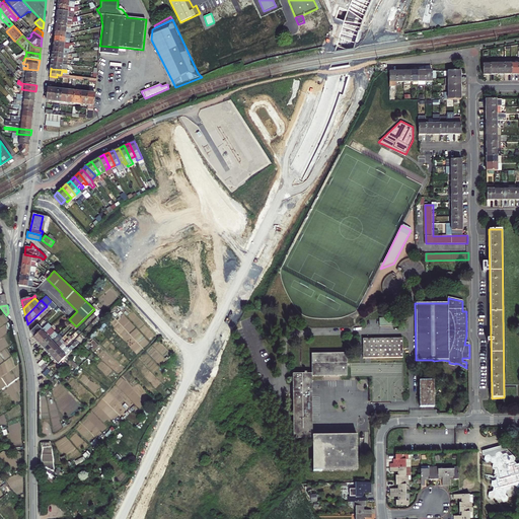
[(397,318),(379,318),(379,326),(397,326),(397,318)]
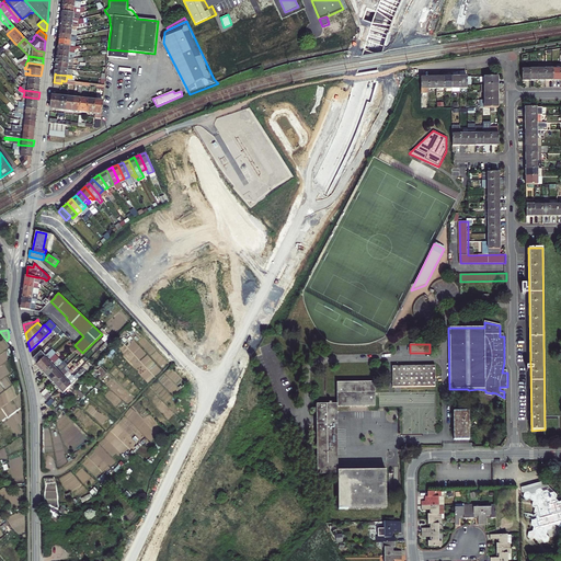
[(44,357),(35,365),(39,369),(55,355),(56,353),(52,350),(44,357)]
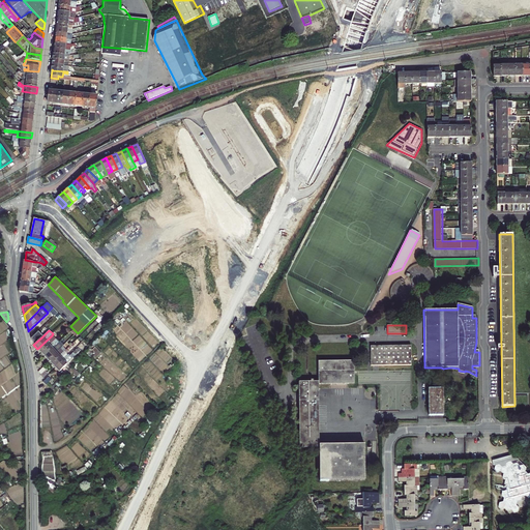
[(31,340),(33,345),(41,337),(37,333),(31,340)]
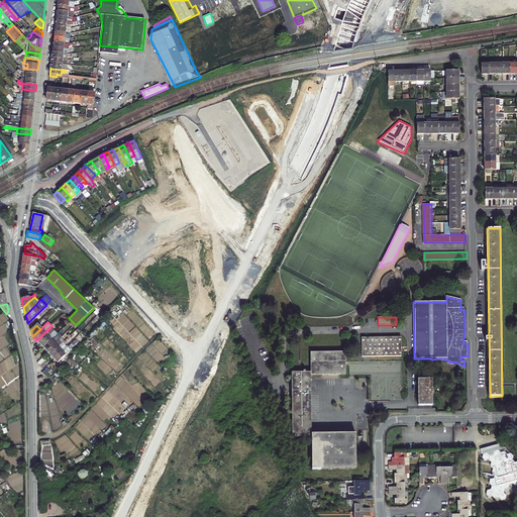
[(50,327),(36,340),(39,344),(54,330),(50,327)]
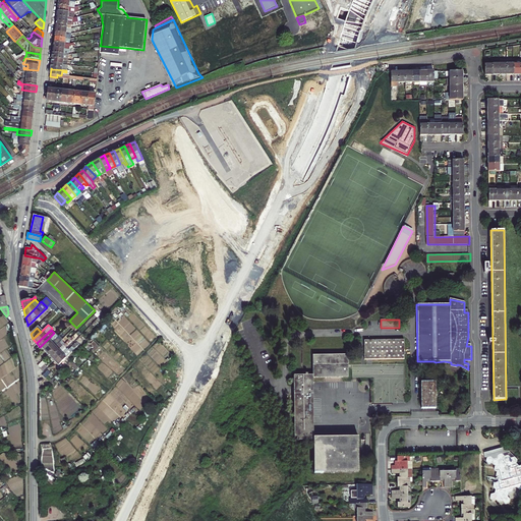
[(54,333),(40,347),(44,350),(52,343),(58,337),(54,333)]
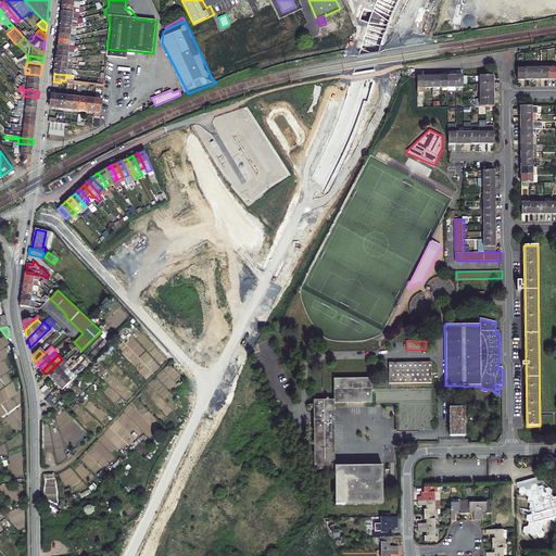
[(66,370),(54,382),(59,387),(70,375),(73,371),(71,369),(72,367),(73,368),(80,361),(78,358),(66,370)]
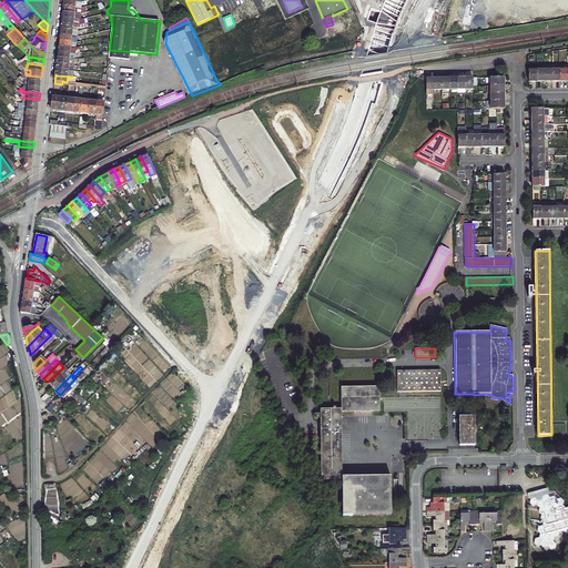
[(398,392),(442,392),(442,371),(397,372),(398,392)]
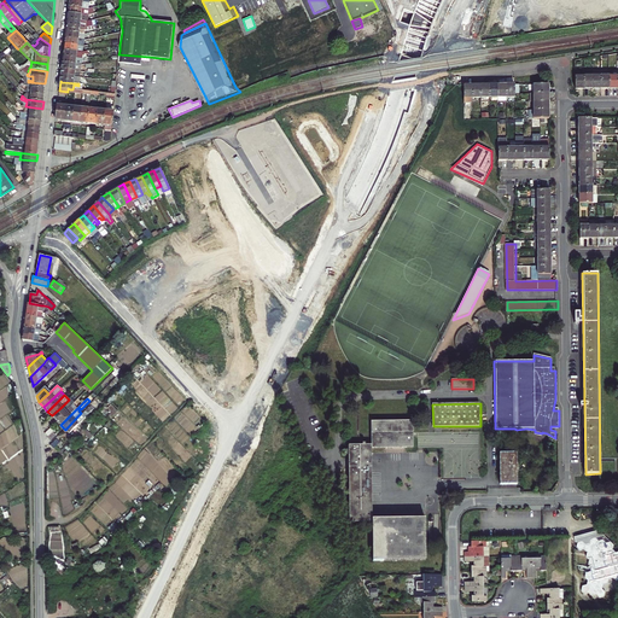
[(56,420),(60,425),(74,412),(70,409),(71,408),(70,406),(65,410),(56,420)]
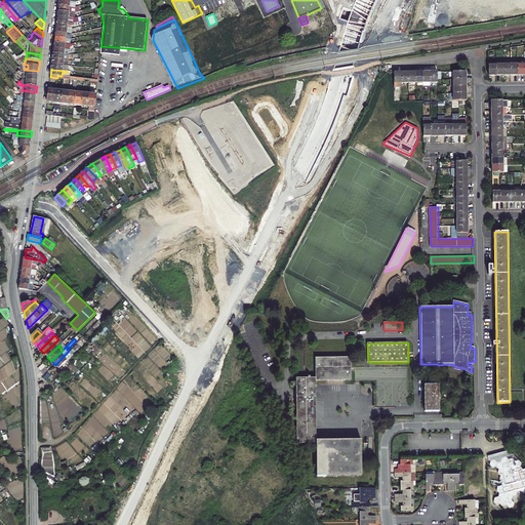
[(52,346),(44,353),(47,357),(55,349),(52,346)]
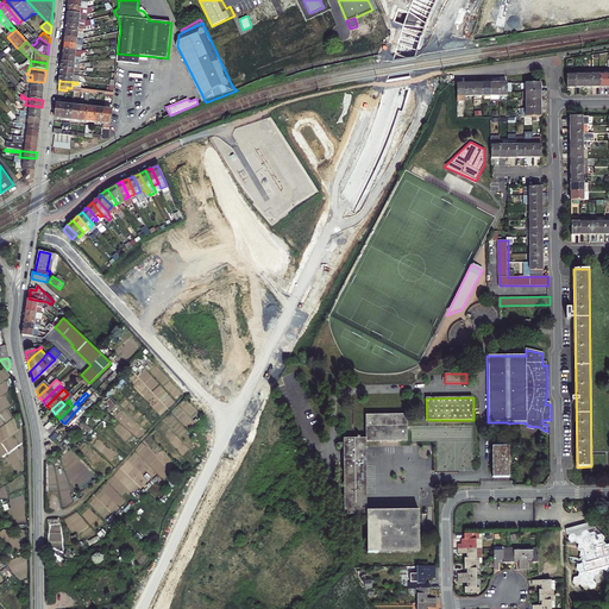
[(79,413),(76,410),(64,424),(68,427),(90,405),(88,401),(80,410),(81,410),(79,413)]
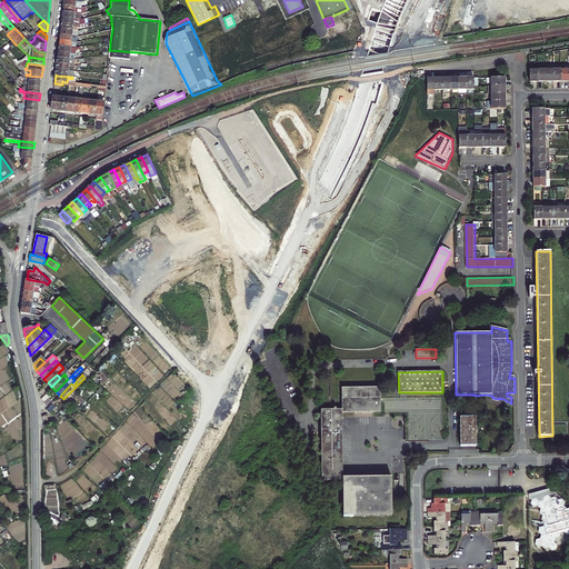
[(348,517),(397,515),(395,476),(347,477),(345,413),(382,412),(381,388),(343,389),(345,411),(339,411),(339,409),(336,409),(337,411),(323,411),(326,481),(347,481),(348,517)]
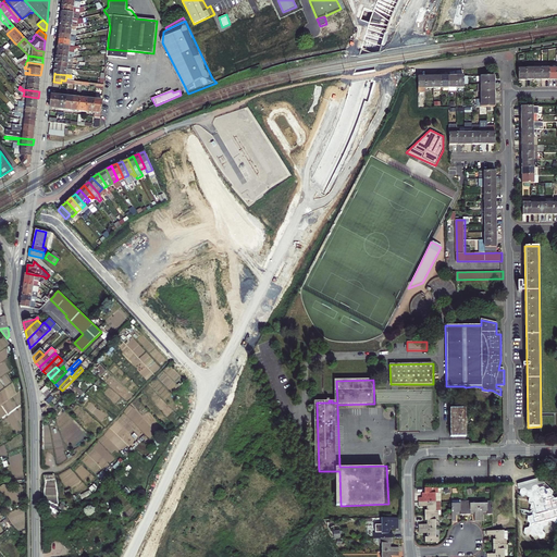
[(453,436),(468,435),(467,408),(450,408),(453,436)]
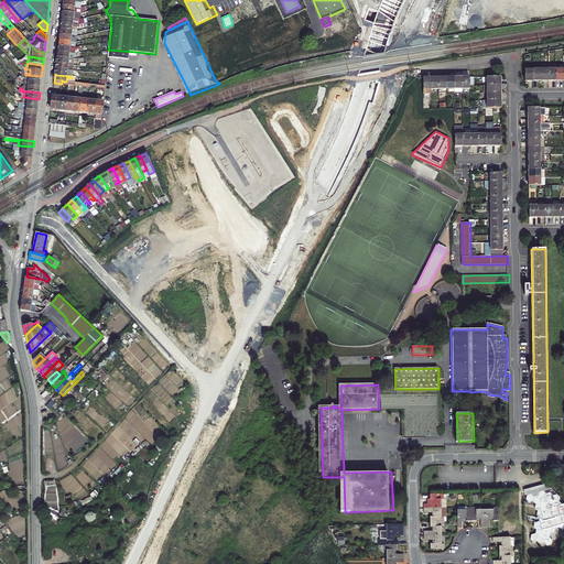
[(163,453),(169,462),(173,458),(167,451),(163,453)]
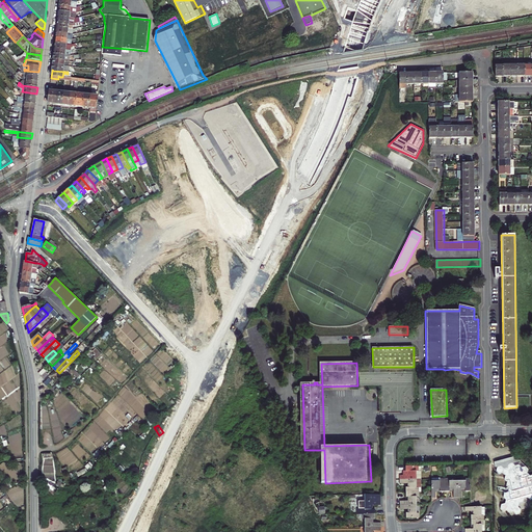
[(203,440),(210,435),(208,431),(201,435),(203,440)]
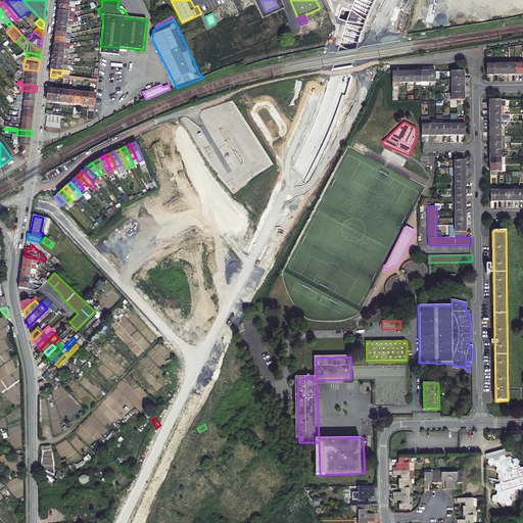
[(148,426),(141,434),(146,439),(153,431),(148,426)]
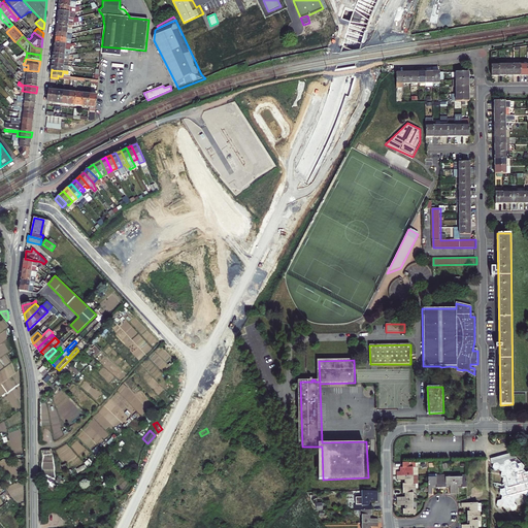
[(520,494),(525,493),(527,496),(527,495),(527,470),(526,471),(524,468),(524,465),(522,462),(518,463),(515,460),(512,461),(508,459),(504,460),(504,463),(500,464),(498,462),(495,463),(494,467),(496,469),(500,468),(502,471),(501,475),(504,477),(503,481),(506,484),(505,487),(501,489),(500,492),(503,495),(502,499),(498,500),(497,504),(500,507),(507,504),(513,510),(517,509),(517,506),(515,503),(515,499),(520,498),(520,494)]
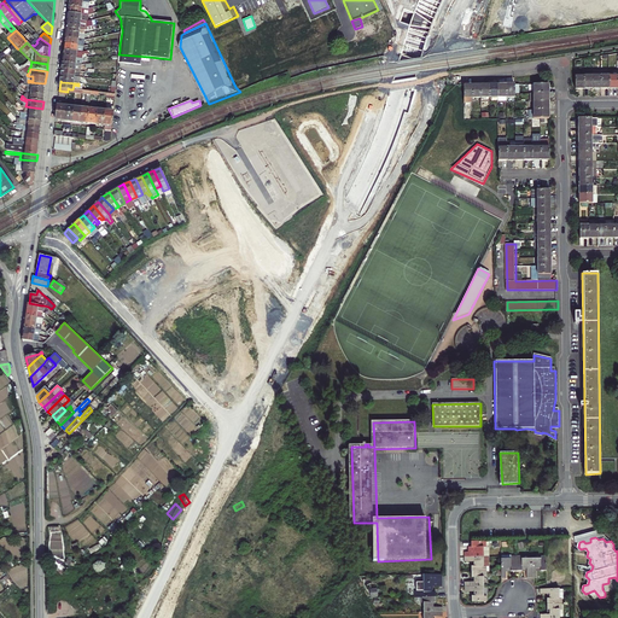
[(209,543),(223,555),(227,552),(213,538),(209,543)]
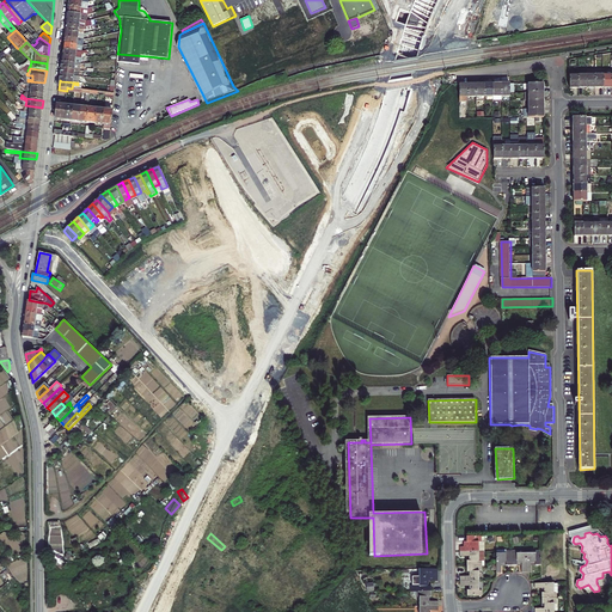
[(483,536),(466,536),(466,542),(464,542),(464,546),(460,546),(460,552),(479,551),(484,551),(483,536)]
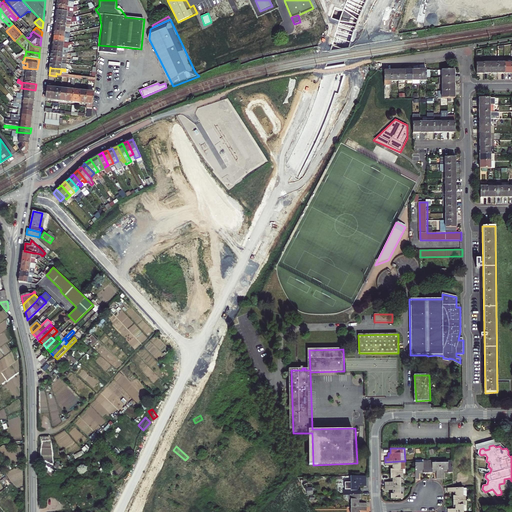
[(401,461),(385,462),(385,466),(393,465),(393,470),(390,470),(390,474),(403,473),(403,470),(401,470),(401,461)]
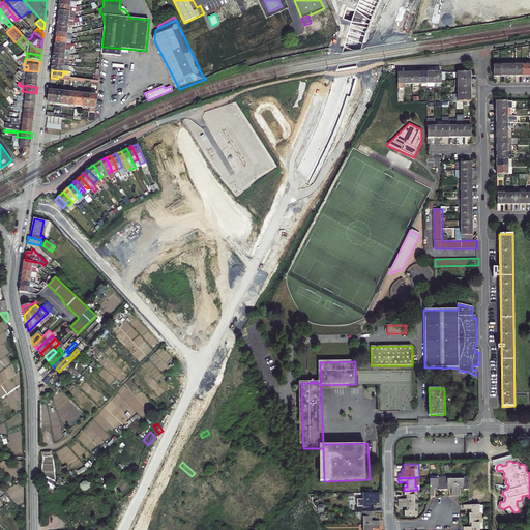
[(443,491),(443,477),(439,477),(439,479),(431,479),(431,490),(431,496),(435,496),(435,489),(439,488),(439,491),(443,491)]
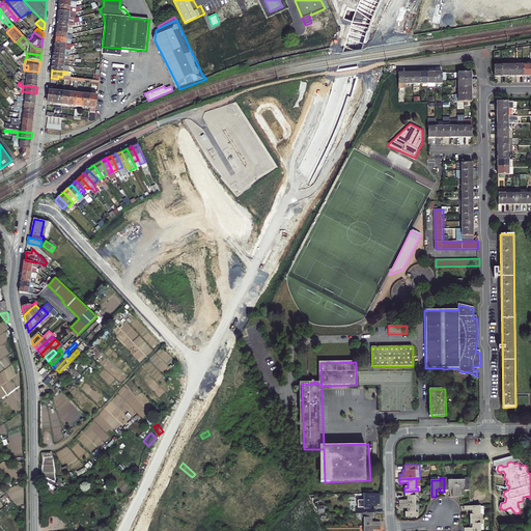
[(448,488),(452,488),(452,492),(452,497),(457,497),(457,480),(448,480),(448,478),(444,478),(444,492),(449,492),(448,488)]
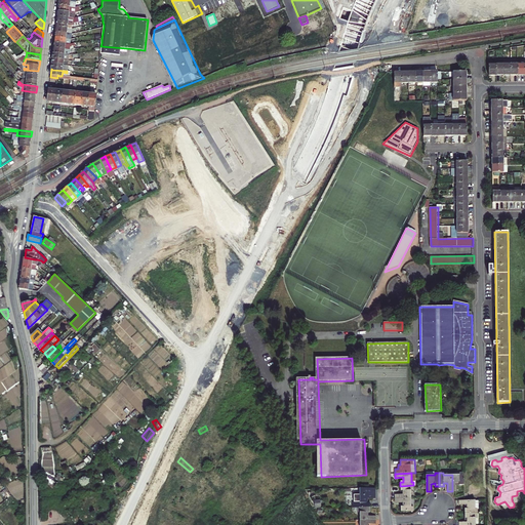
[(456,483),(460,483),(460,485),(465,485),(465,473),(460,473),(460,475),(452,475),(452,491),(456,491),(456,483)]
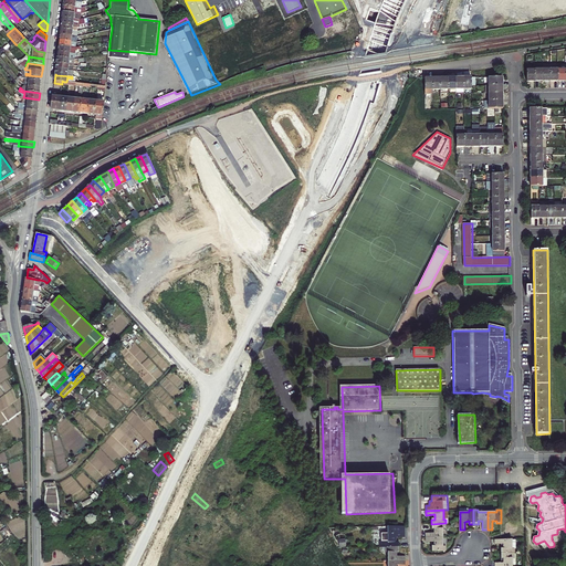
[(435,528),(435,533),(426,533),(426,537),(443,537),(443,527),(446,527),(446,523),(431,524),(432,528),(435,528)]
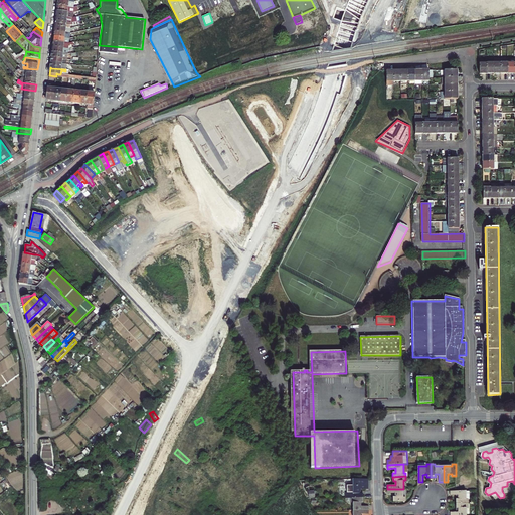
[(368,477),(352,478),(353,493),(350,493),(350,497),(363,496),(363,492),(360,493),(360,488),(368,488),(368,477)]
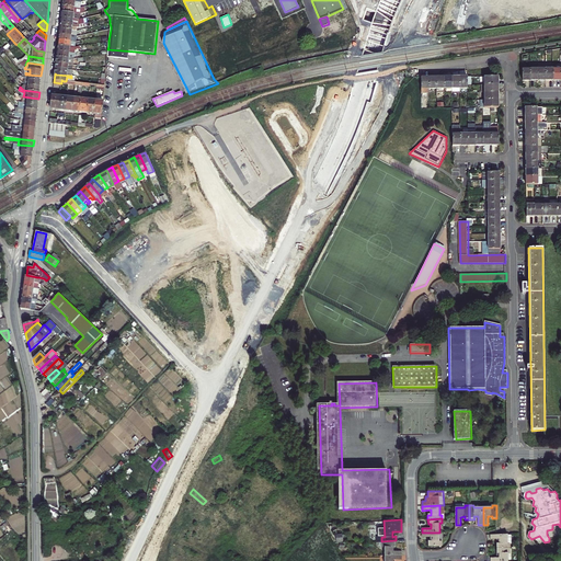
[(276,550),(281,546),(260,524),(255,528),(276,550)]
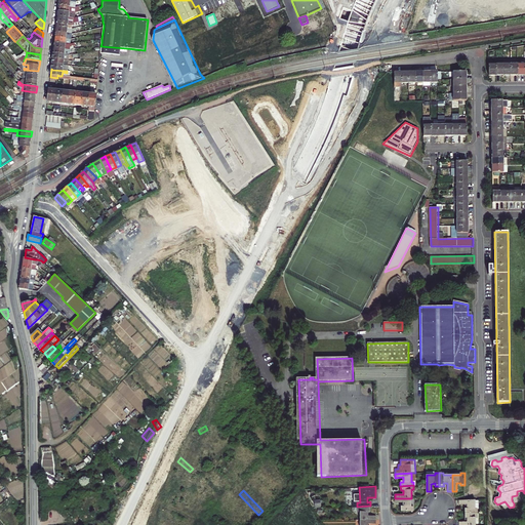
[(411,507),(411,498),(395,498),(395,502),(403,502),(403,507),(401,508),(401,512),(414,512),(413,507),(411,507)]
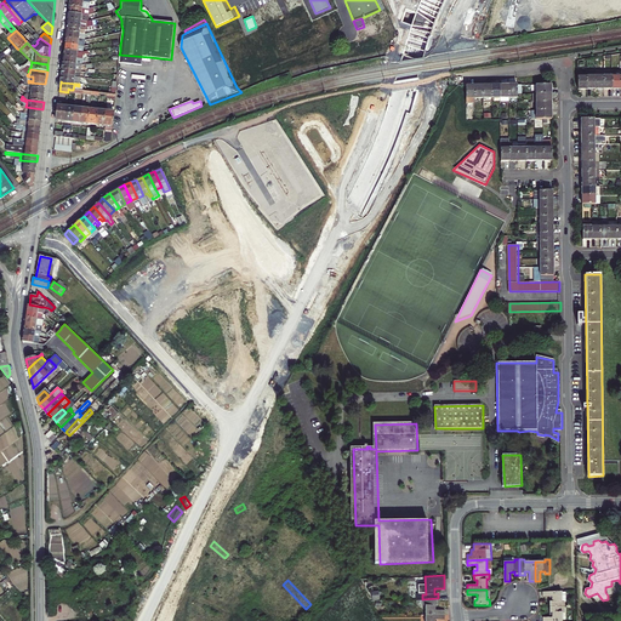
[(550,597),(553,597),(553,602),(551,602),(551,608),(565,608),(565,602),(563,602),(563,592),(543,592),(543,597),(550,597)]
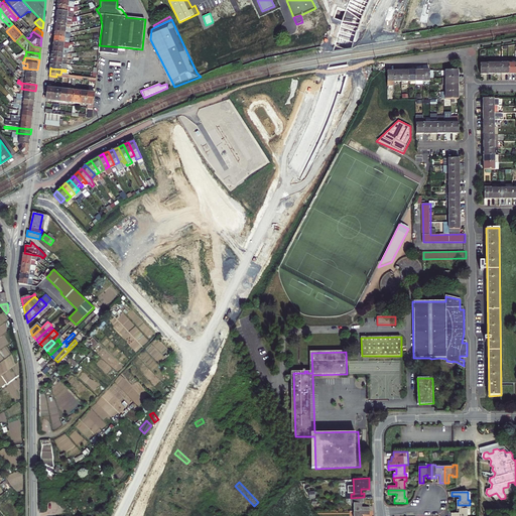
[(362,506),(362,501),(364,501),(364,497),(351,498),(351,502),(354,502),(354,510),(370,510),(370,506),(362,506)]
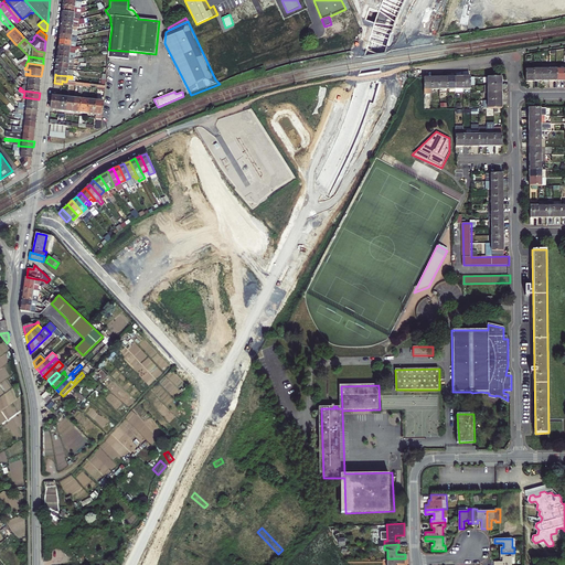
[(503,557),(503,561),(501,561),(496,562),(494,564),(512,564),(512,556),(514,556),(514,553),(501,553),(501,557),(503,557)]
